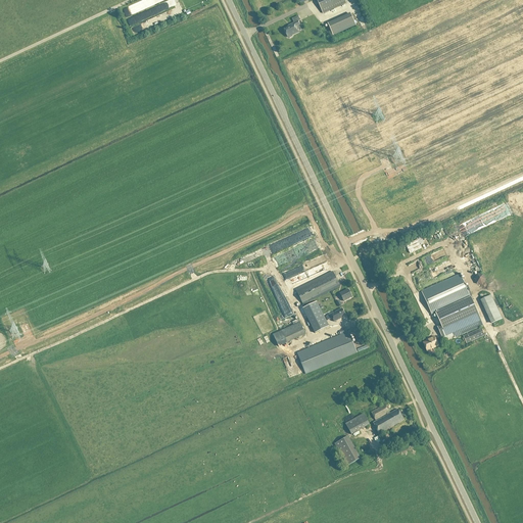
[(344,0),(316,0),(323,13),(345,3),(344,0)]
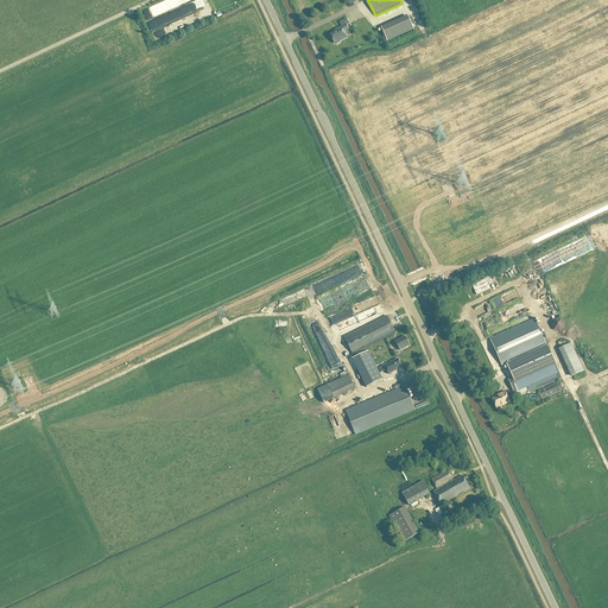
[(153,8),(141,12),(145,21),(157,18),(153,8)]
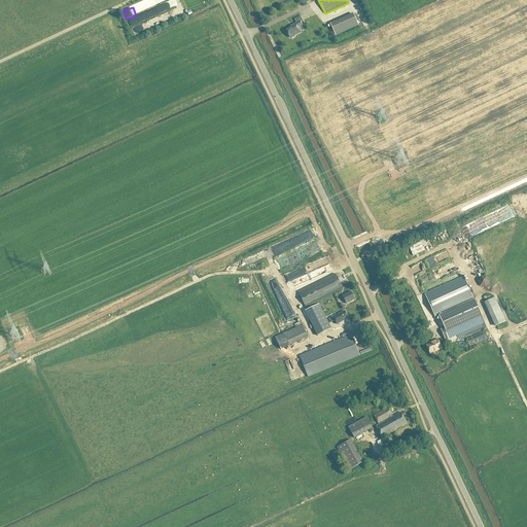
[(129,22),(135,35),(149,29),(148,27),(152,25),(150,21),(153,20),(150,12),(129,22)]
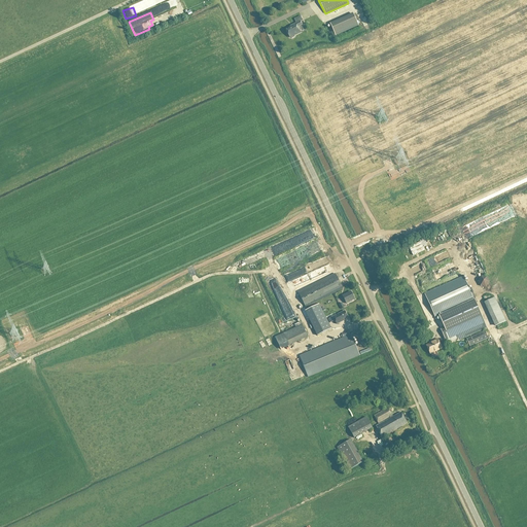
[(336,36),(358,26),(353,14),(330,25),(336,36)]
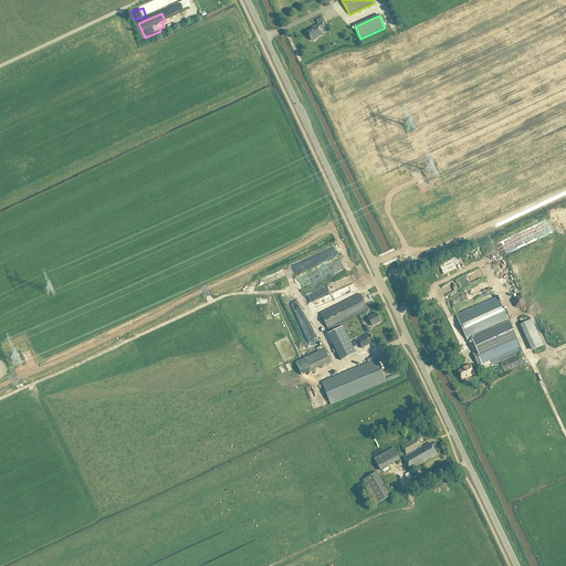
[(307,33),(311,41),(312,40),(313,41),(316,40),(316,39),(316,38),(323,34),(320,29),(324,27),(323,23),(325,22),(323,18),(316,21),(318,25),(314,28),(314,29),(307,33)]
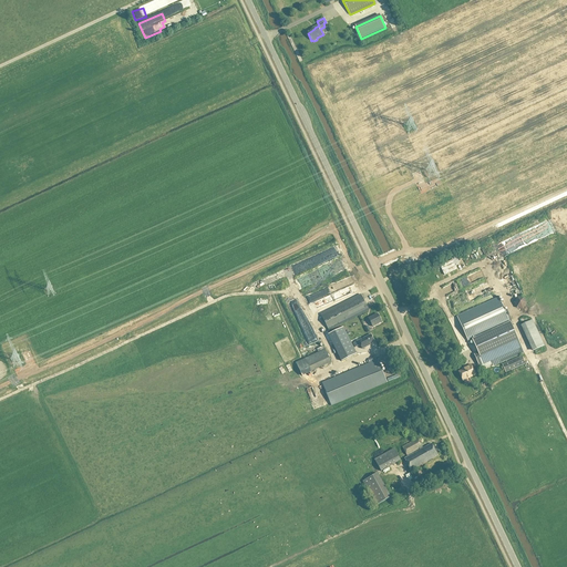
[(338,246),(333,248),(338,257),(342,255),(338,246)]
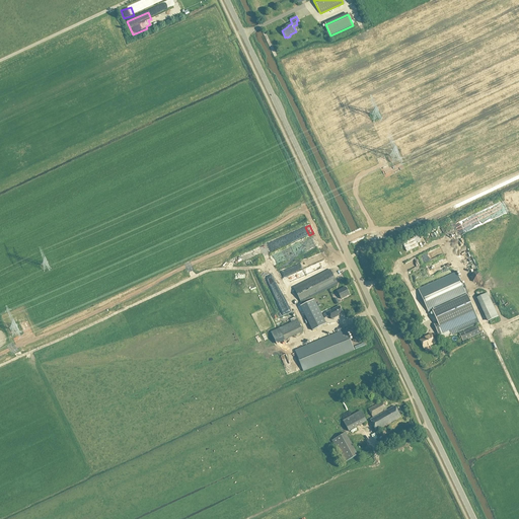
[(294,256),(320,246),(317,237),(294,245),(296,250),(283,255),(284,258),(289,256),(288,256),(290,255),(292,258),(295,257),(294,256)]
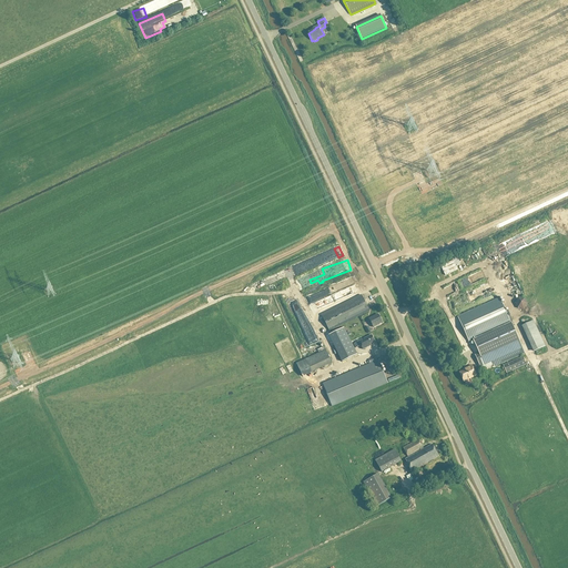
[(453,261),(440,266),(445,275),(457,270),(453,261)]
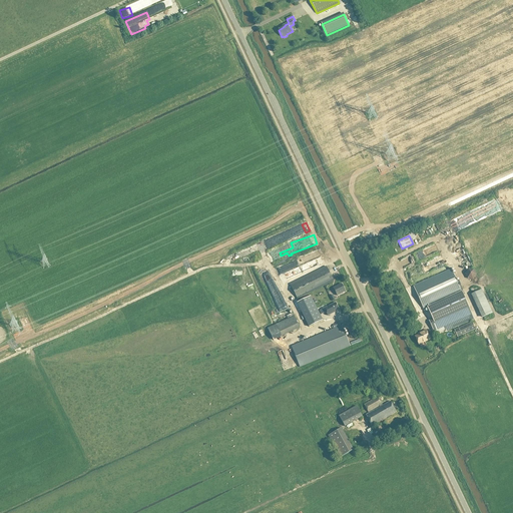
[(313,255),(290,263),(292,269),(315,261),(313,255)]
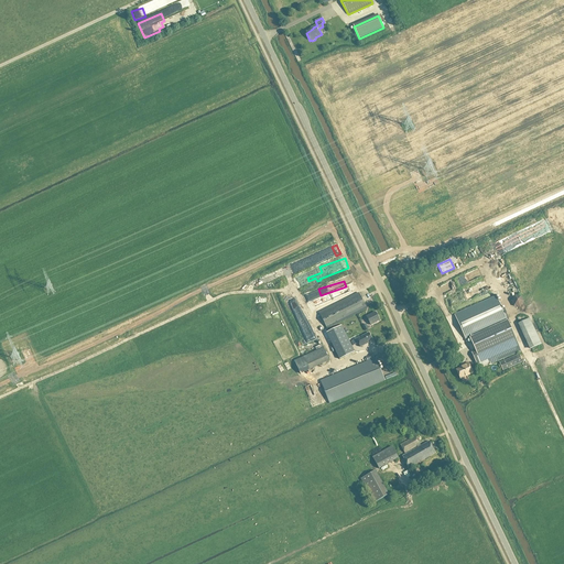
[(306,302),(320,296),(317,290),(303,296),(306,302)]
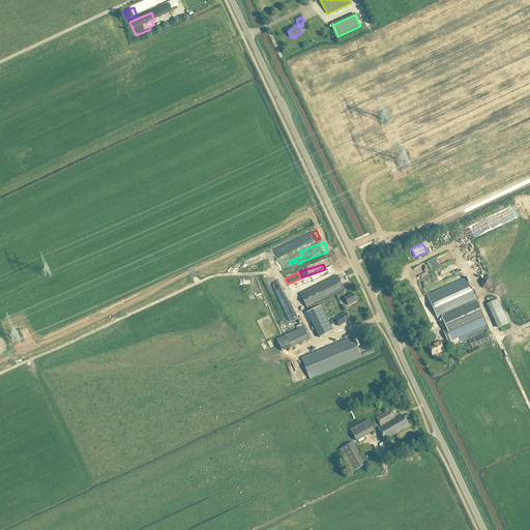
[(337,277),(300,296),(306,307),(307,310),(333,296),(345,290),(344,289),(337,277)]
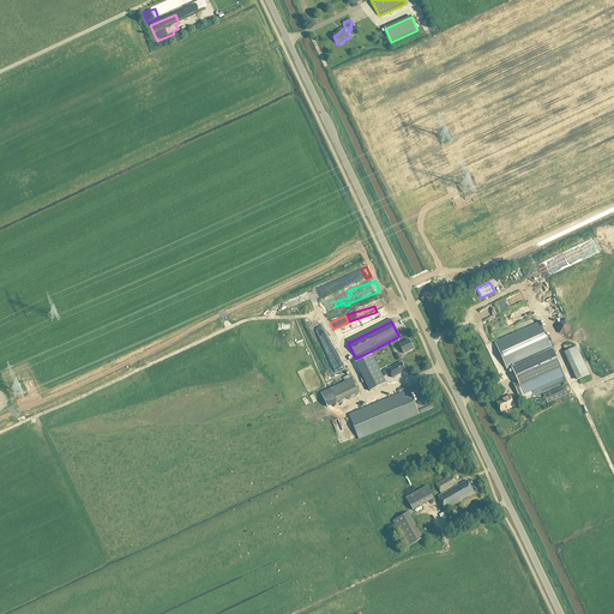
[(512,368),(518,383),(513,384),(521,399),(534,393),(534,396),(566,381),(559,365),(552,350),(540,323),(495,343),(507,371),(512,368)]
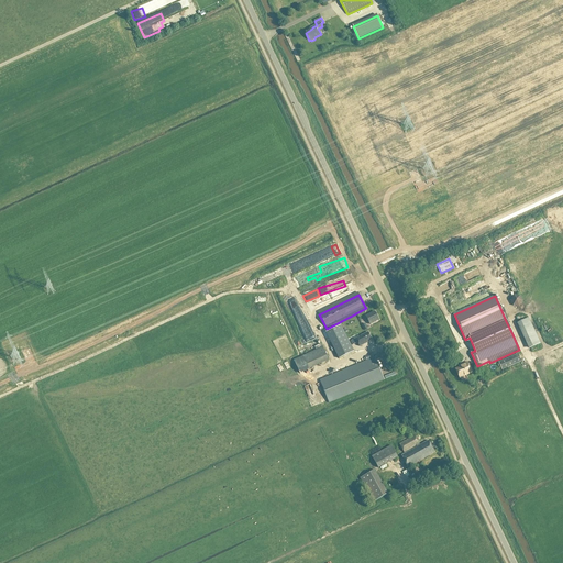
[(378,320),(375,312),(365,317),(370,324),(378,320)]
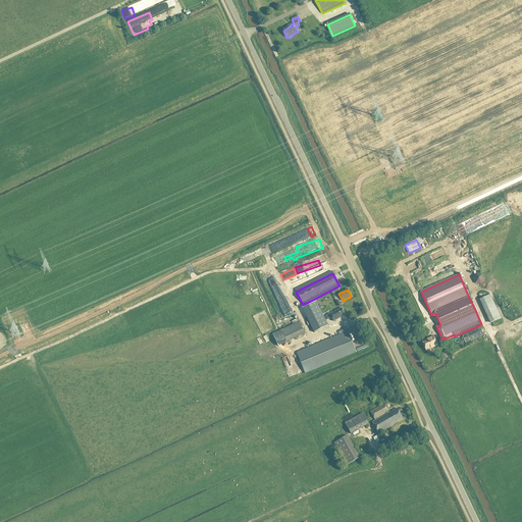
[(501,319),(489,296),(480,300),(491,323),(501,319)]
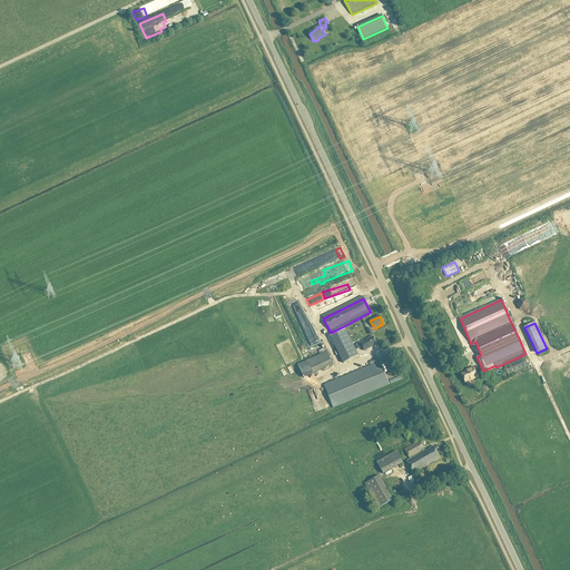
[(372,336),(359,344),(361,347),(362,347),(364,351),(371,347),(376,345),(372,336)]
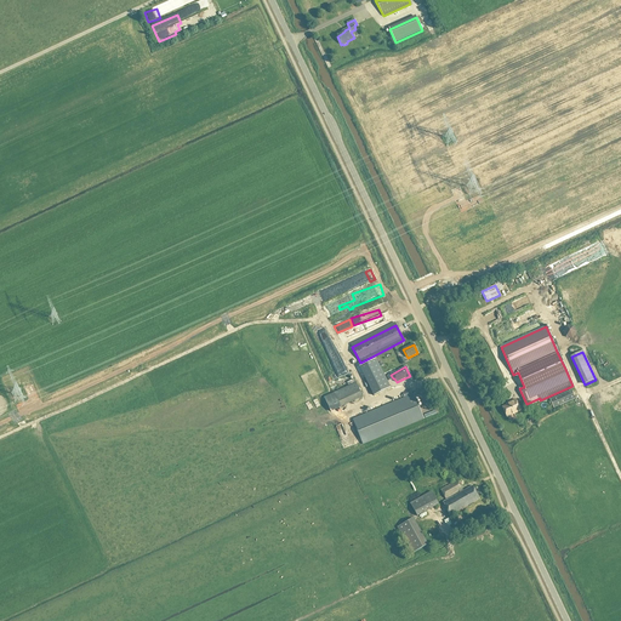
[(368,381),(376,397),(381,394),(374,379),(368,381)]
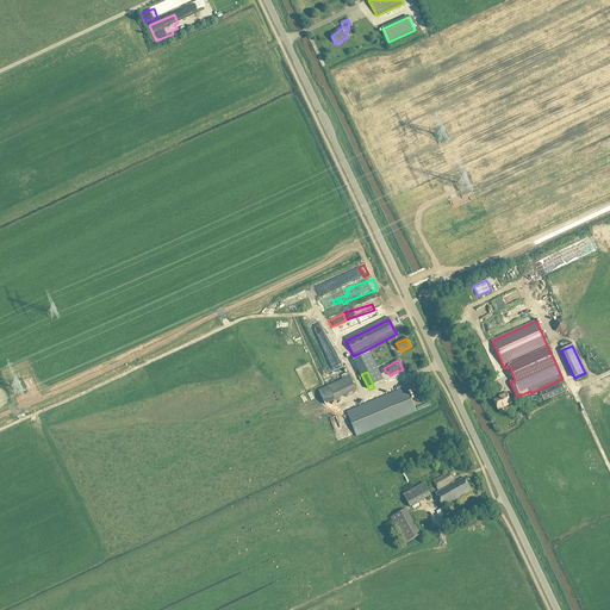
[(349,375),(318,391),(324,404),(356,390),(349,375)]
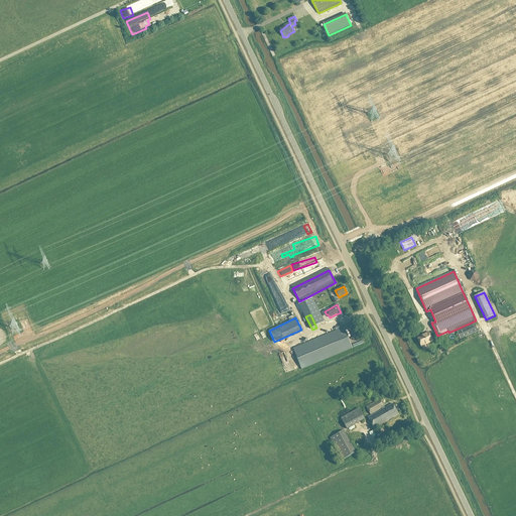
[(301,369),(352,348),(344,328),(342,329),(341,325),(335,328),(337,331),(292,349),(301,369)]
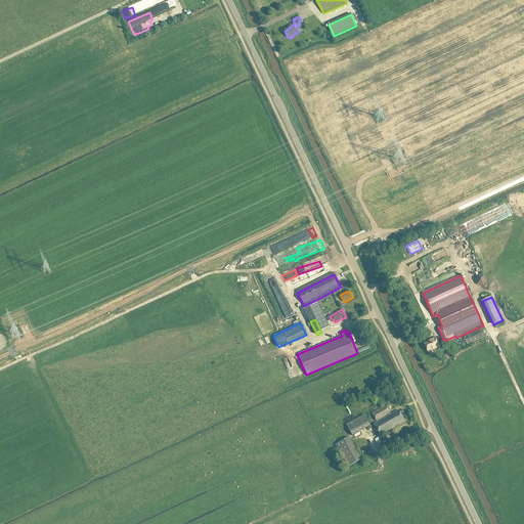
[(478,332),(465,338),(467,345),(481,339),(478,332)]
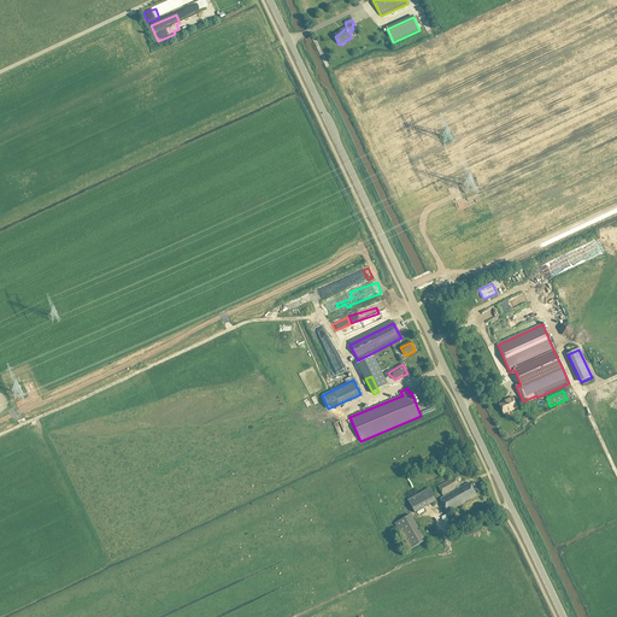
[(504,415),(517,409),(512,398),(505,401),(506,403),(499,405),(504,415)]
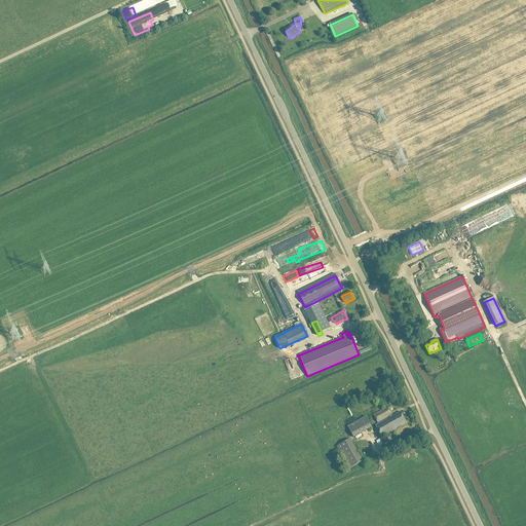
[(380,437),(406,423),(400,412),(391,416),(387,407),(373,415),(377,423),(389,416),(389,417),(375,425),(380,437)]
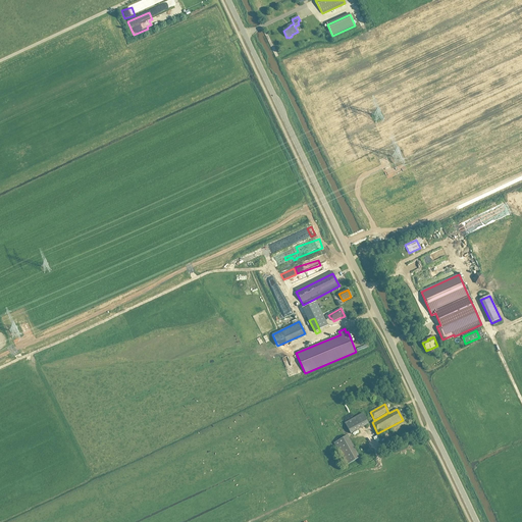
[(363,415),(345,424),(350,434),(368,425),(363,415)]
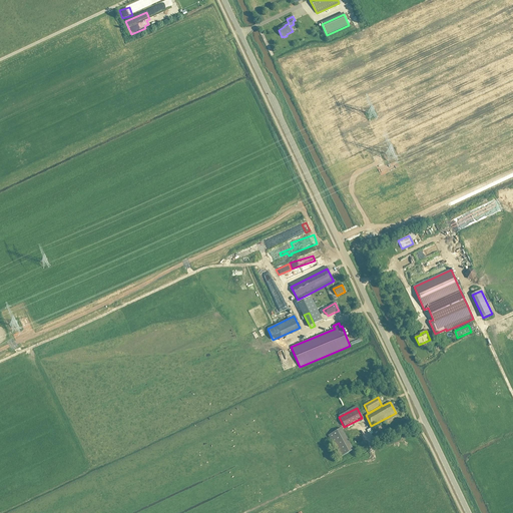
[(354,453),(343,430),(329,437),(340,460),(354,453)]
